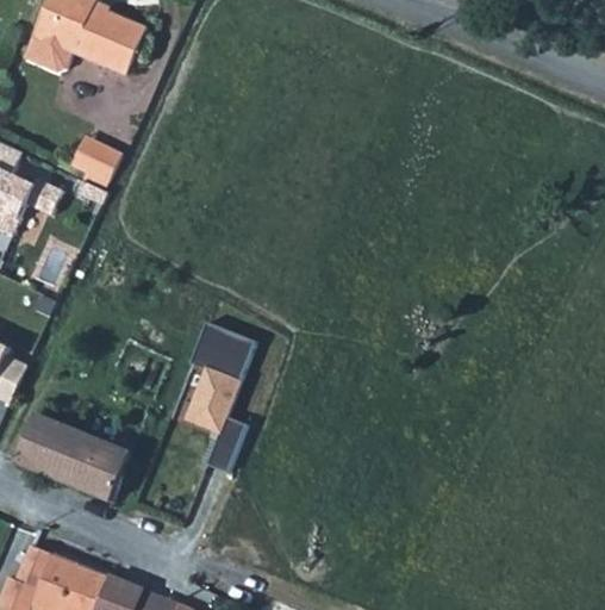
[(49,43),(68,0),(45,0),(31,36),(49,43)]
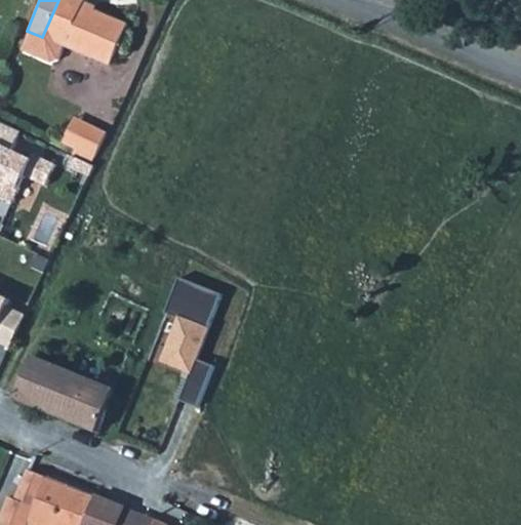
[(80,3),(80,0),(58,0),(42,37),(109,65),(125,23),(80,3)]
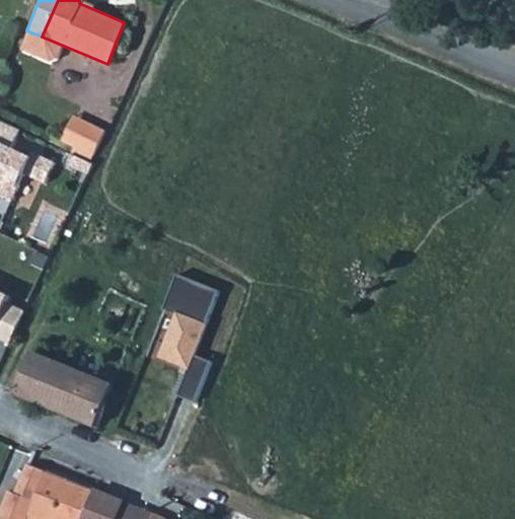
[(65,142),(79,148),(90,123),(76,117),(65,142)]
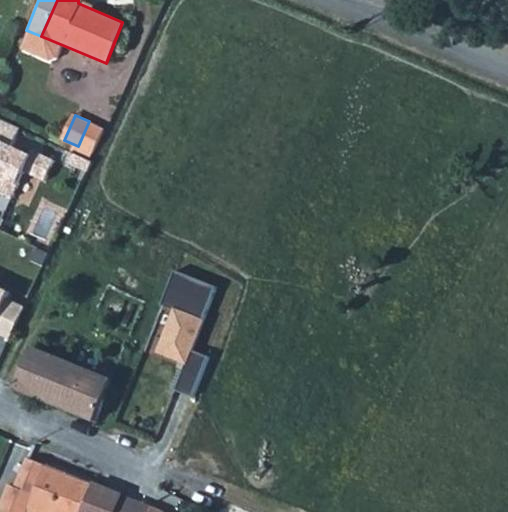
[(0,194),(11,198),(22,170),(41,178),(50,157),(30,149),(28,154),(9,146),(17,127),(0,120),(0,194)]
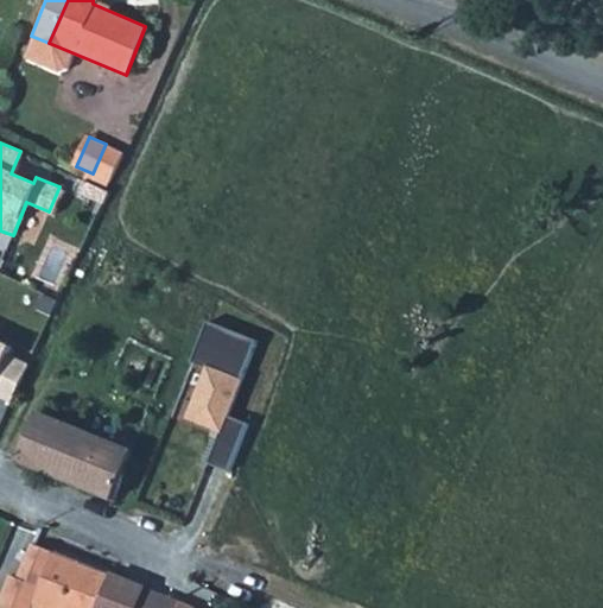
[(113,182),(126,152),(106,144),(93,173),(113,182)]
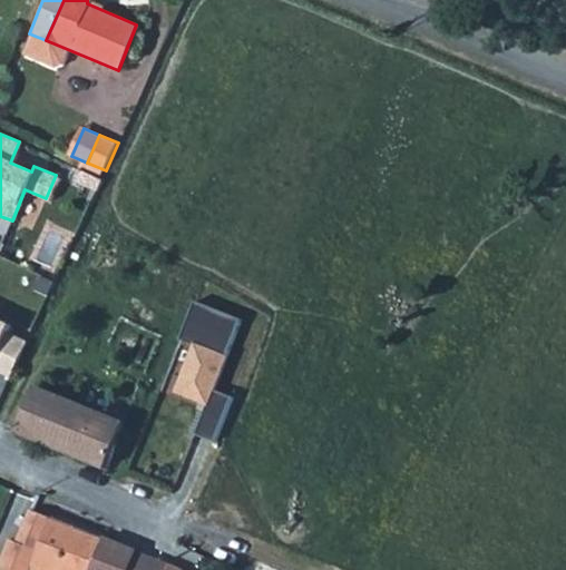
[(196,305),(183,338),(191,342),(171,392),(205,405),(193,436),(210,443),(226,401),(208,393),(237,322),(196,305)]
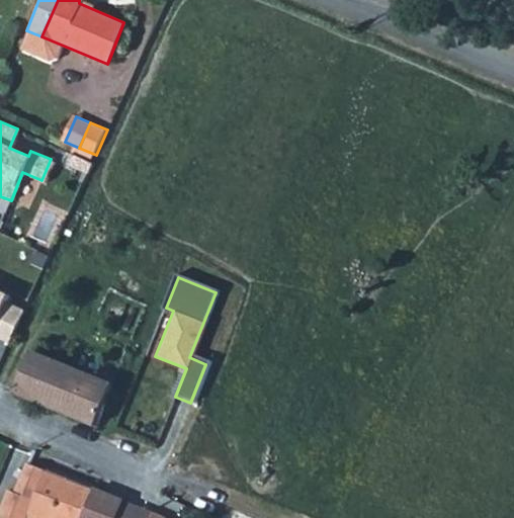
[(1,291),(0,290),(0,341),(6,344),(21,310),(0,299),(1,291)]
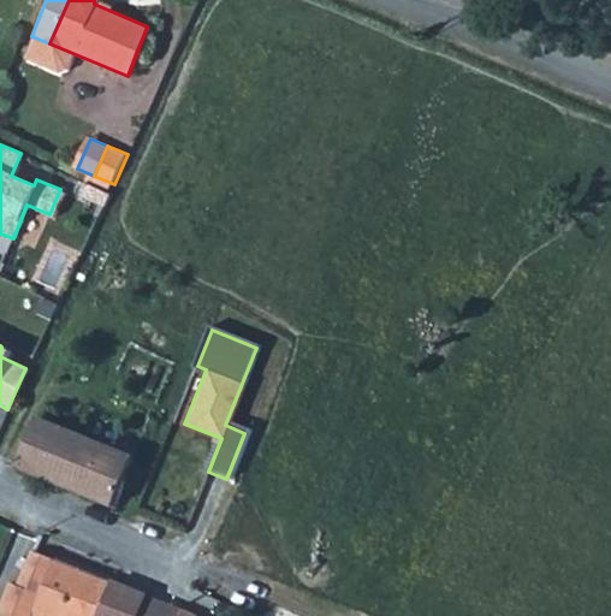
[(113,507),(131,456),(36,416),(16,466),(113,507)]
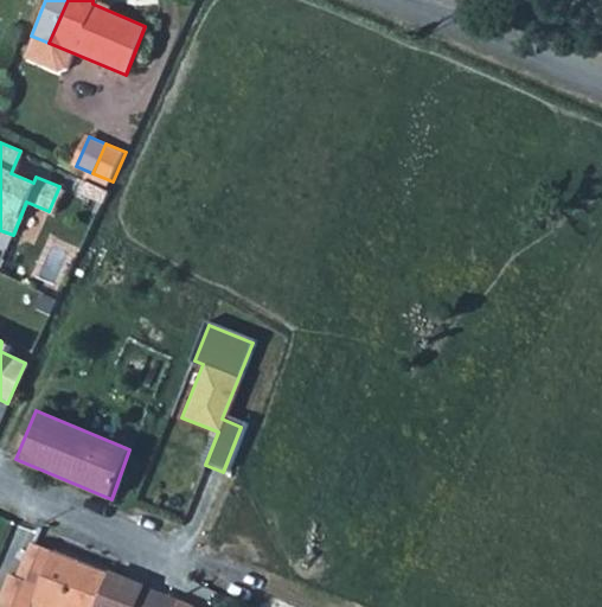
[(98,606),(113,575),(47,549),(30,542),(15,576),(38,586),(30,606),(98,606)]
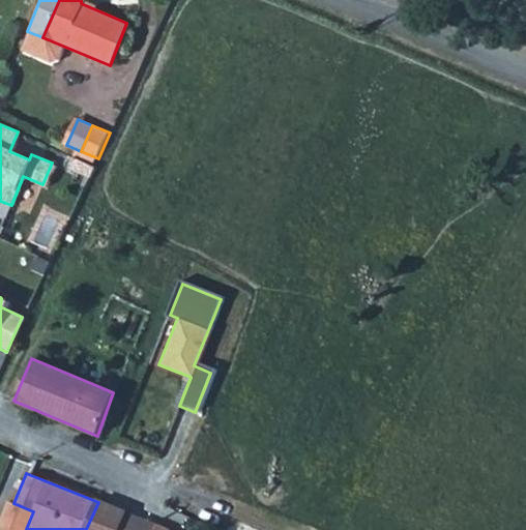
[(116,529),(124,512),(98,502),(86,529),(116,529)]
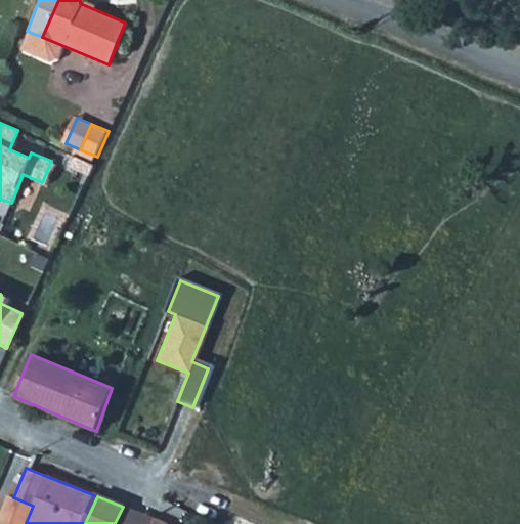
[(164,523),(145,516),(123,507),(115,523),(164,523)]
